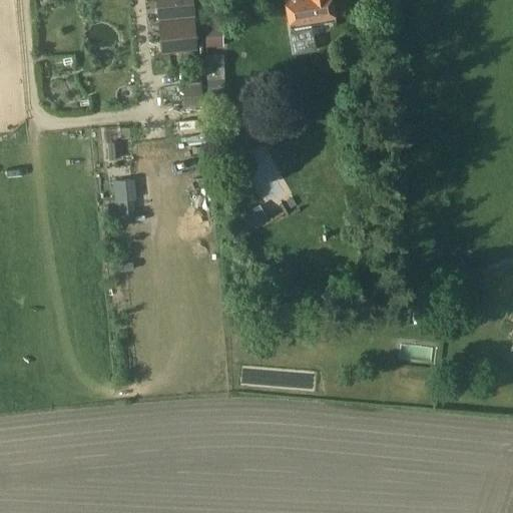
[(201,52),(201,45),(196,45),(192,0),(154,0),(160,53),(161,54),(194,50),(194,53),(201,52)]
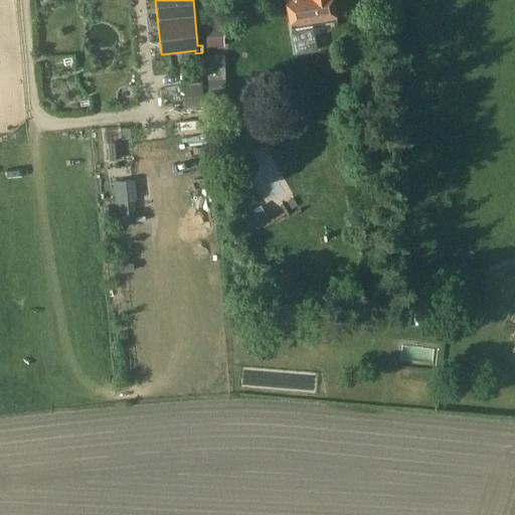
[(285,0),(290,22),(291,21),(294,20),(296,30),(291,31),(295,53),(317,49),(312,18),(335,14),(332,0),(285,0)]
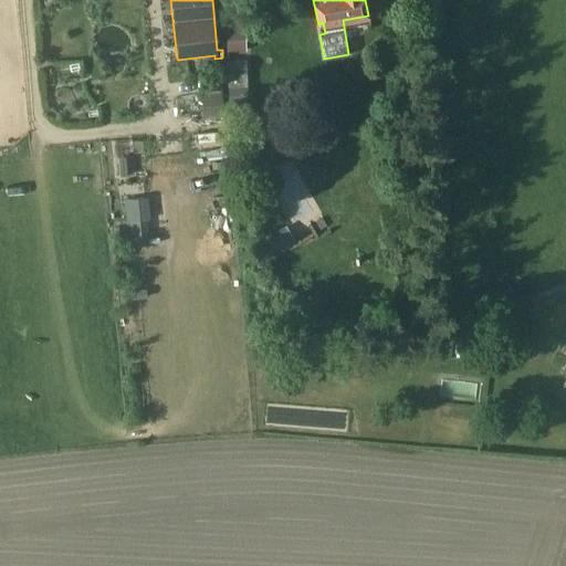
[(247,60),(227,61),(228,103),(248,102),(247,60)]
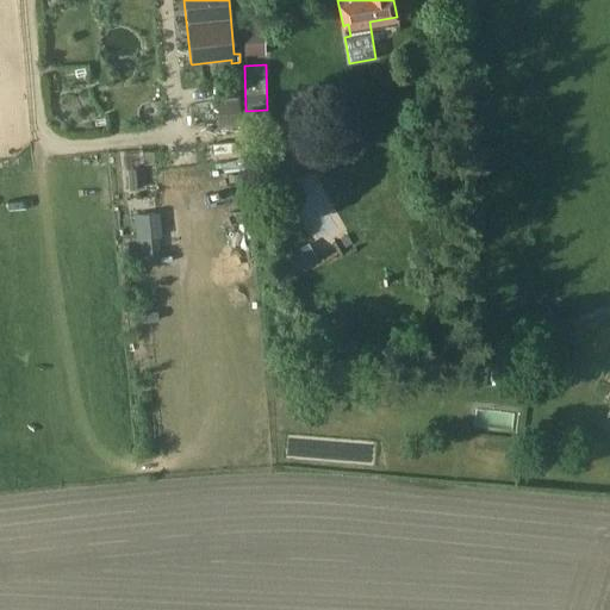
[(213,99),(217,129),(242,126),(238,98),(213,99)]
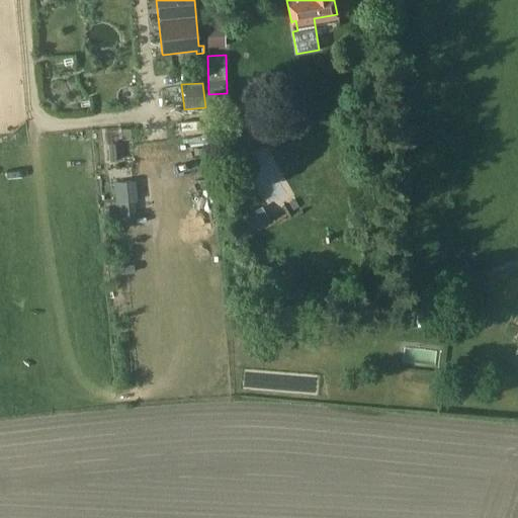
[(116,161),(115,144),(107,145),(108,162),(116,161)]
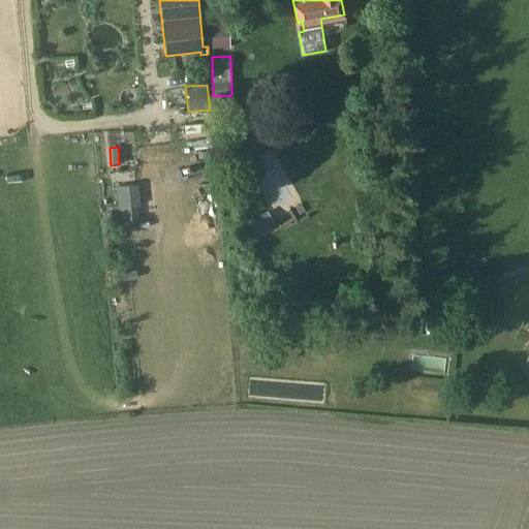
[(137,184),(118,186),(120,208),(139,206),(137,184)]
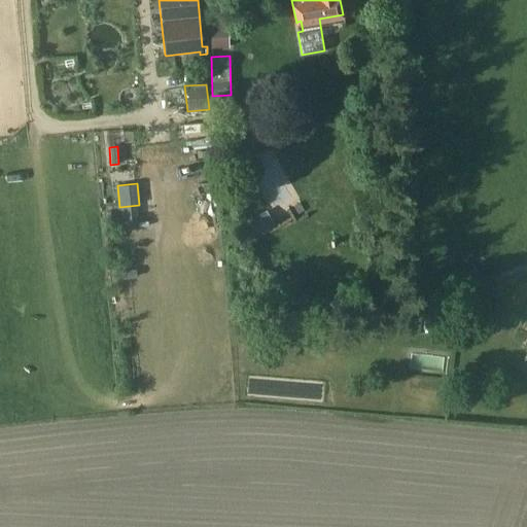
[(139,227),(138,216),(120,218),(123,230),(139,227)]
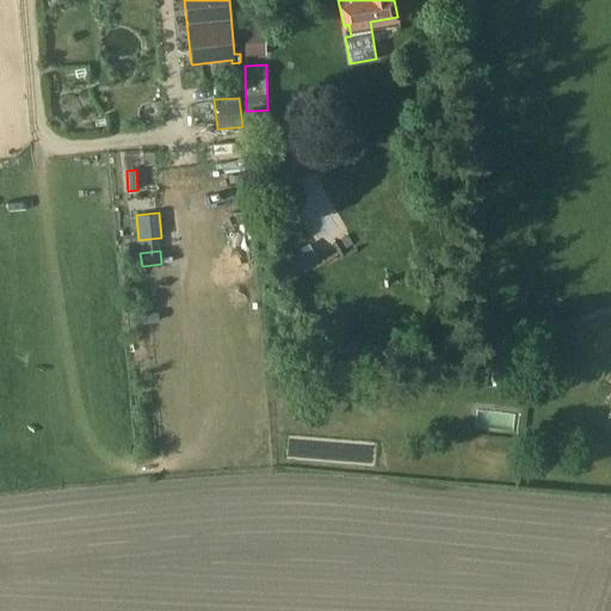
All buildings are outlined.
